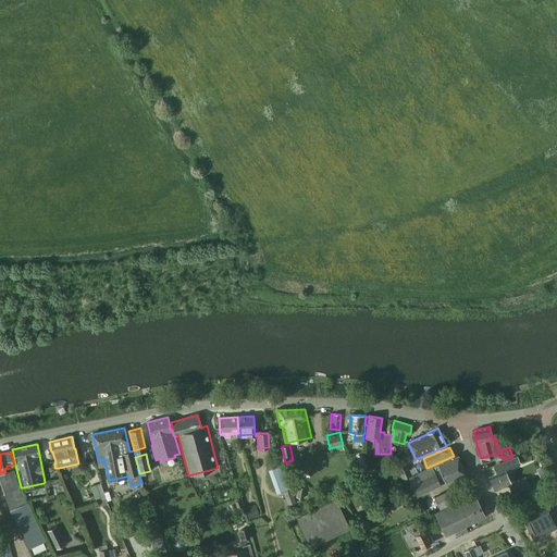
[(372,470),(362,454),(356,457),(368,480),(373,477),(370,471),(372,470)]
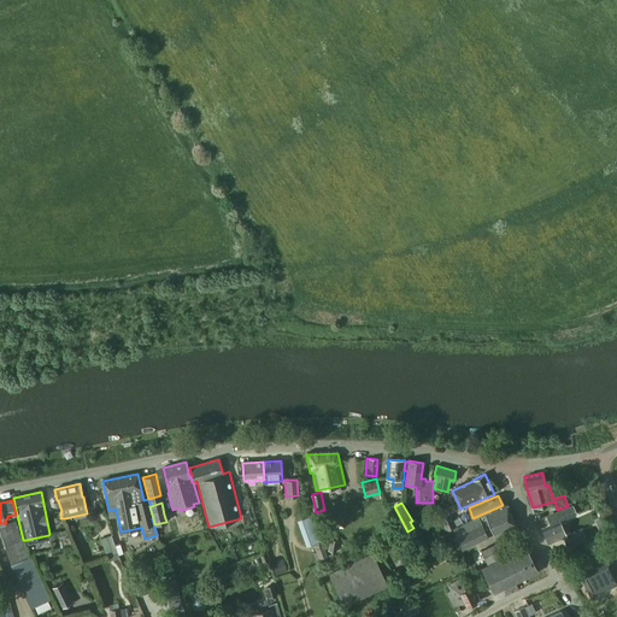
[(446,506),(436,511),(440,517),(450,513),(459,509),(456,503),(447,507),(446,506)]
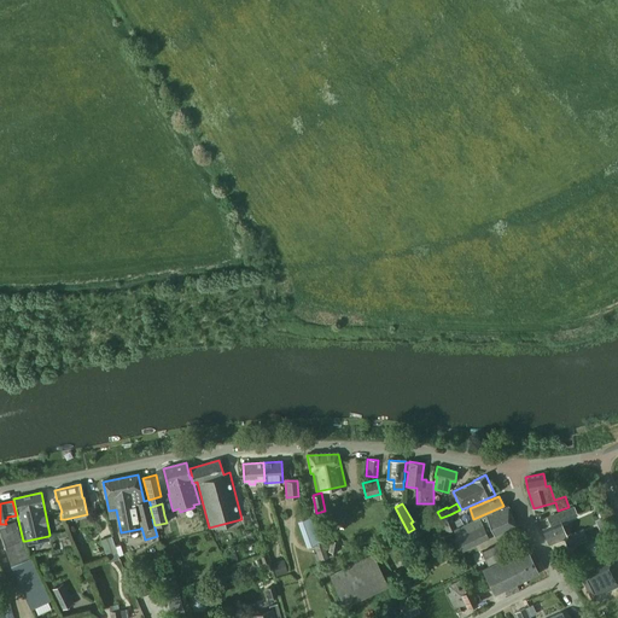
[(494,535),(517,525),(508,506),(485,514),(488,520),(482,523),(481,518),(454,529),(462,548),(488,537),(485,530),(491,528),(494,535)]
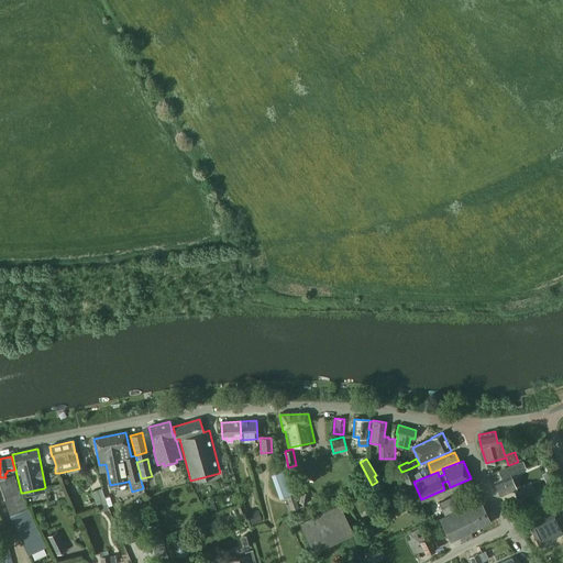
[(516,489),(510,476),(527,470),(522,461),(498,472),(498,473),(497,474),(499,479),(501,478),(501,479),(494,483),(499,496),(516,489)]
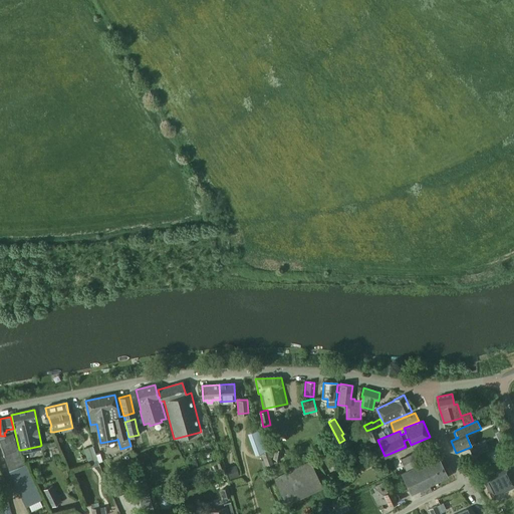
[(379,438),(374,428),(366,431),(368,436),(363,439),(366,444),(379,438)]
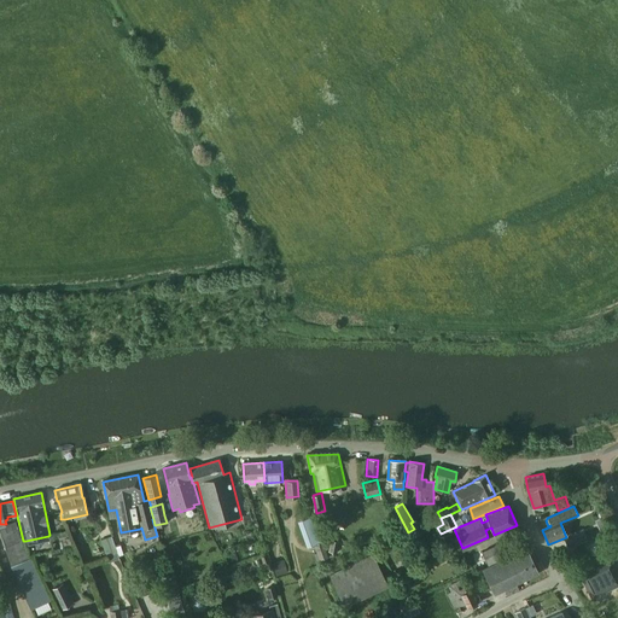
[(600,522),(604,532),(613,529),(610,519),(600,522)]
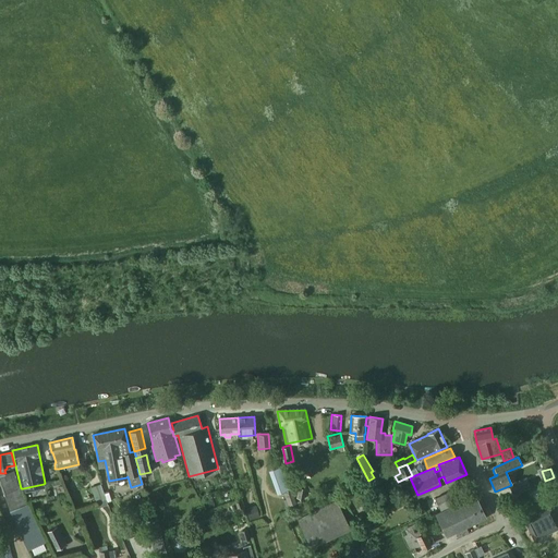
[(9,510),(27,550),(45,542),(28,504),(25,505),(14,471),(0,475),(0,480),(4,494),(3,494),(10,510),(9,510)]
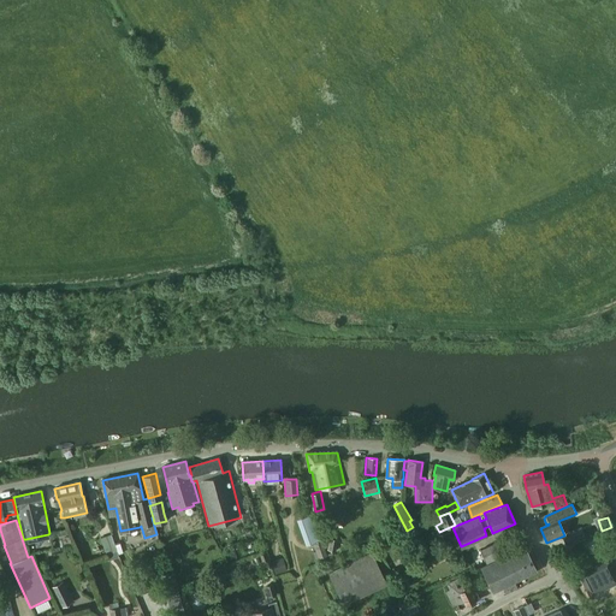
[(100,538),(111,568),(122,564),(118,555),(124,552),(120,543),(116,545),(112,534),(100,538)]
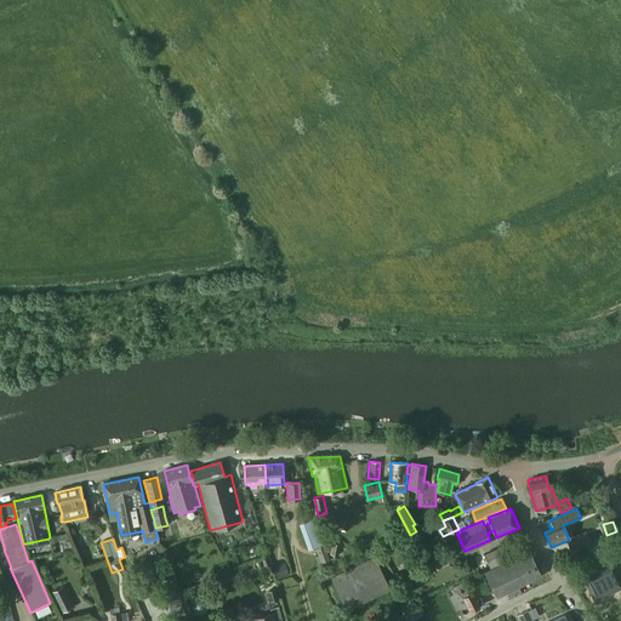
[(330,560),(323,540),(314,543),(318,553),(318,556),(315,557),(318,564),(330,560)]
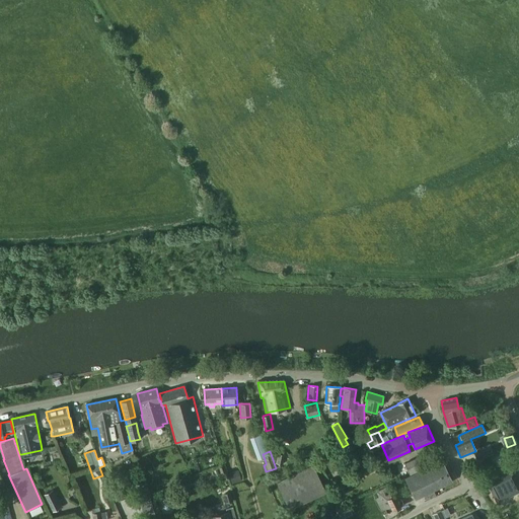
[(416,458),(404,463),(410,474),(421,469),(416,458)]
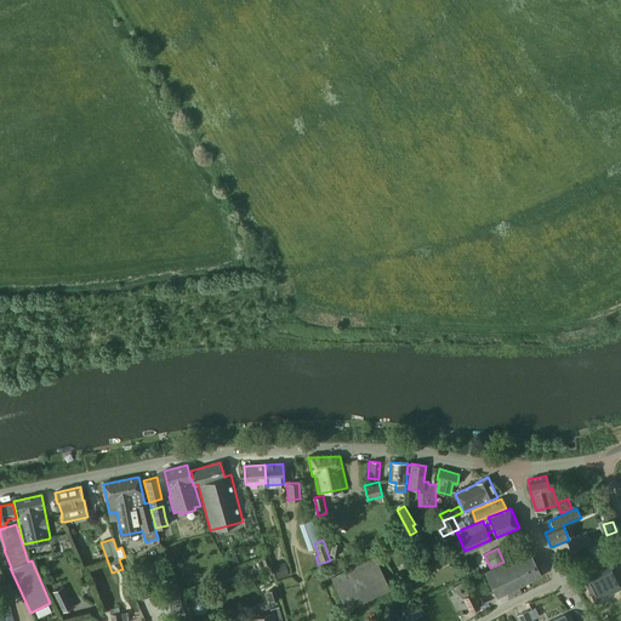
[(522,593),(519,587),(540,576),(528,551),(484,573),(450,588),(456,599),(451,602),(459,617),(485,604),(477,588),(489,582),(496,597),(508,592),(511,599),(522,593)]
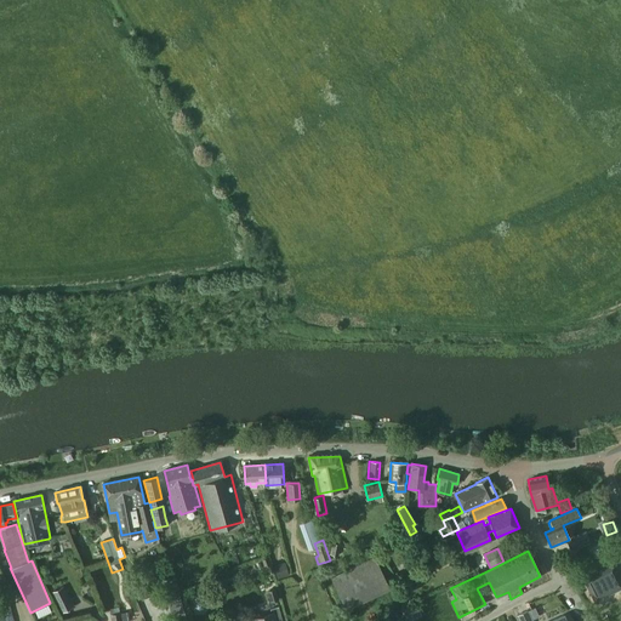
[(375,557),(331,577),(346,610),(391,588),(375,557)]
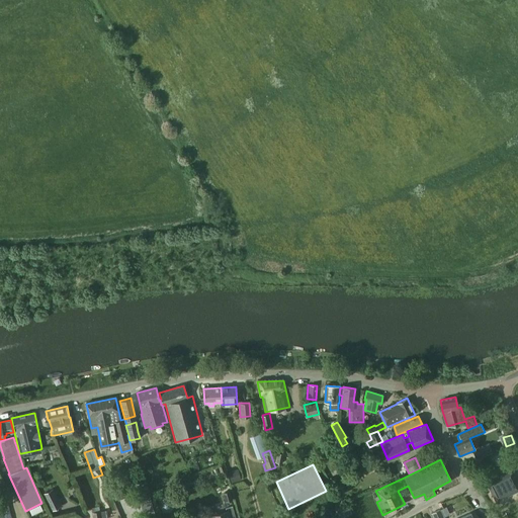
[(229,472),(232,484),(241,481),(238,470),(229,472)]
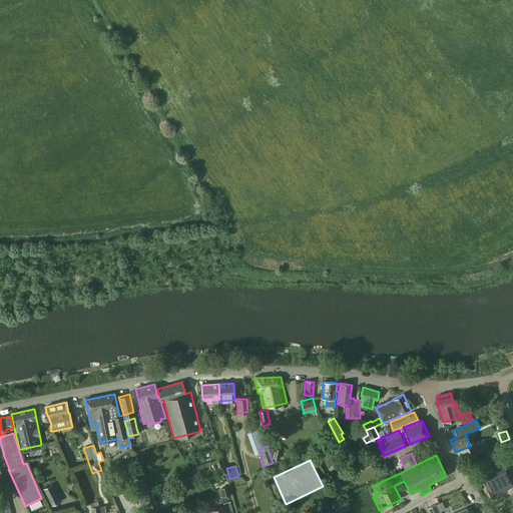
[(485,477),(494,495),(512,485),(512,478),(507,467),(485,477)]
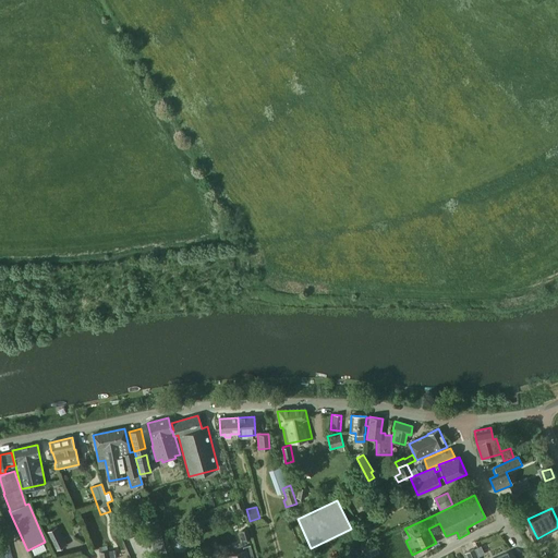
[(251,538),(247,529),(239,531),(242,542),(251,538)]
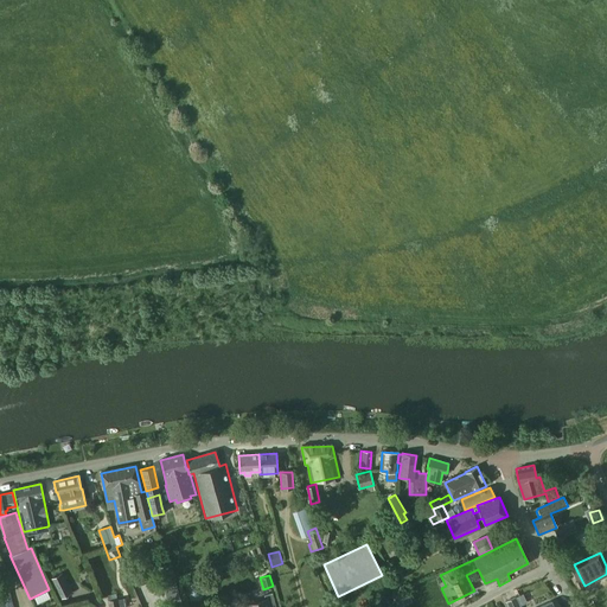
[(64,577),(52,583),(61,598),(71,593),(64,577)]
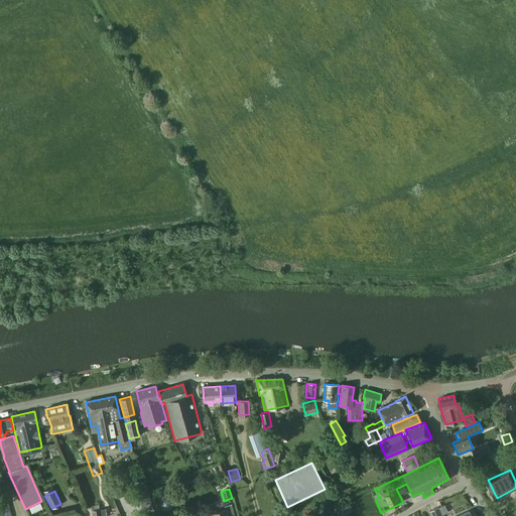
[(337,515),(342,515),(352,511),(347,501),(333,508),(337,515)]
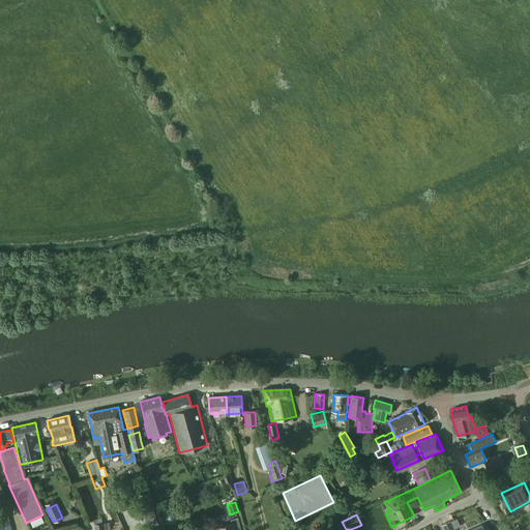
[(0,529),(11,529),(11,528),(10,528),(9,518),(0,518),(0,529)]
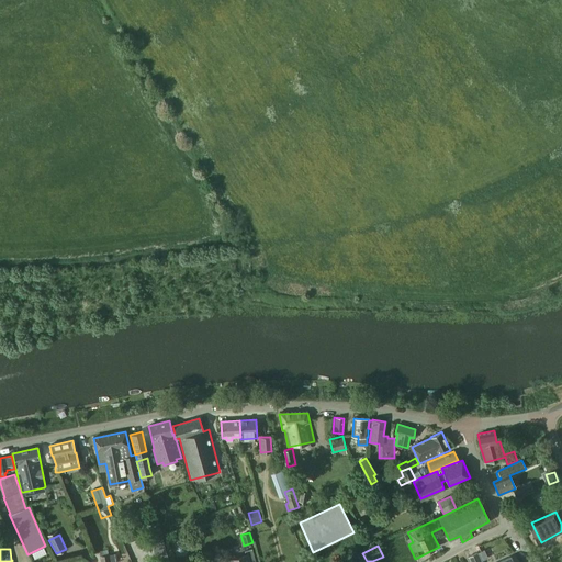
[(246,557),(235,560),(233,550),(218,553),(221,561),(255,561),(253,549),(244,551),(246,557)]
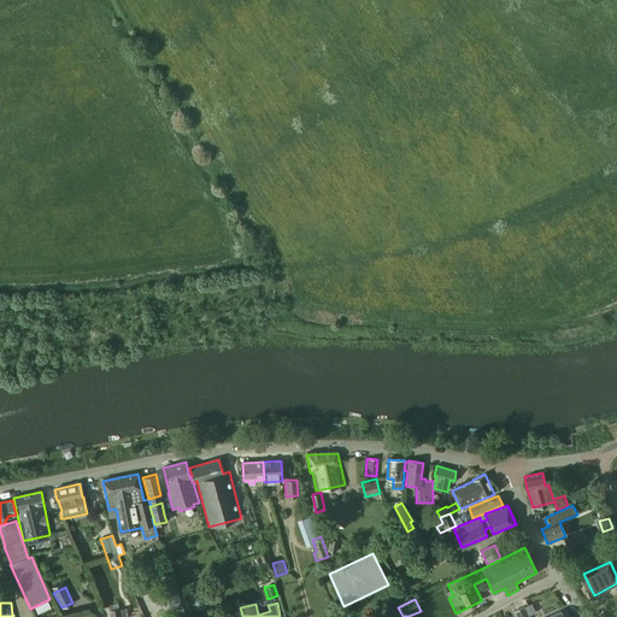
[(110,611),(110,616),(121,616),(119,609),(118,604),(110,605),(110,610),(110,611)]
